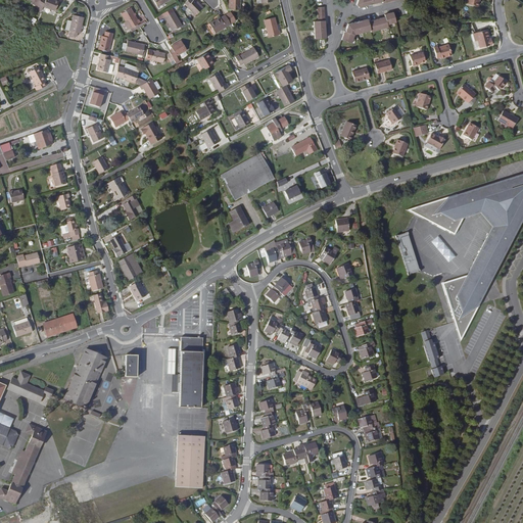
[(55,0),(40,0),(38,4),(43,8),(43,6),(55,11),(59,1),(55,0)]
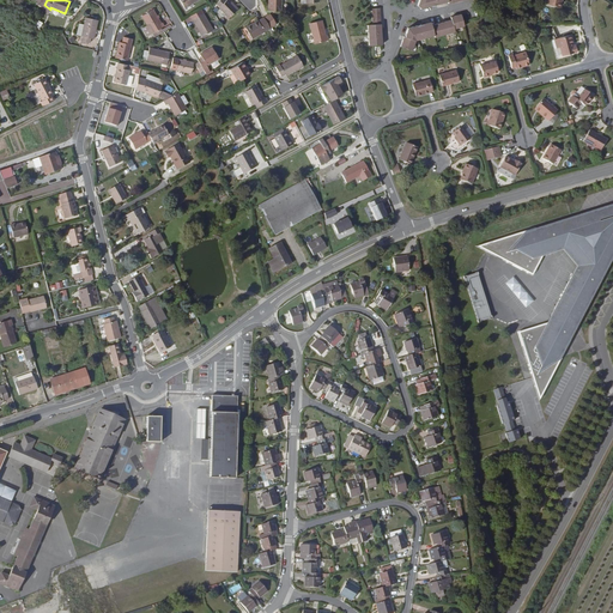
[(230,0),(217,0),(216,1),(229,16),(238,6),(234,1),(232,2),(230,0)]
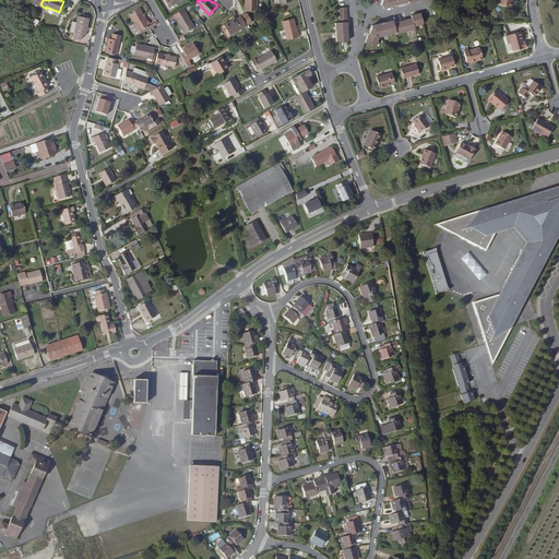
[(146,24),(149,23),(139,7),(129,13),(134,21),(130,24),(135,32),(139,28),(141,33),(149,27),(147,26),(146,24)]
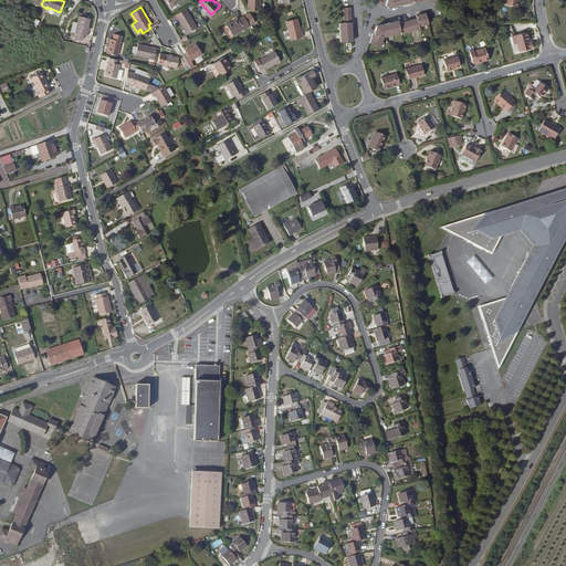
[(342,42),(353,42),(353,31),(352,14),(350,8),(343,9),(344,23),(339,23),(342,42)]
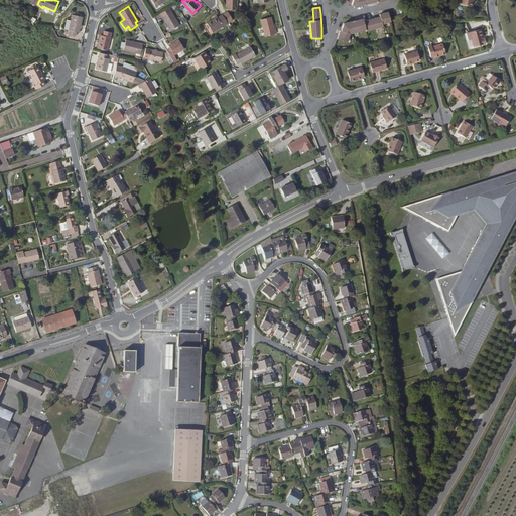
[(233,18),(227,9),(222,12),(228,21),(233,18)]
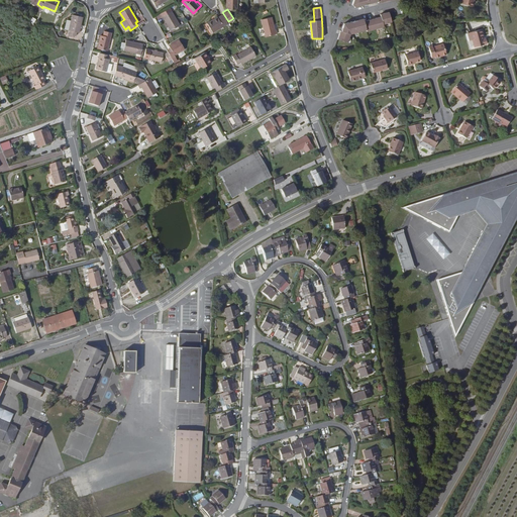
[(171,29),(180,23),(172,10),(163,15),(171,29)]
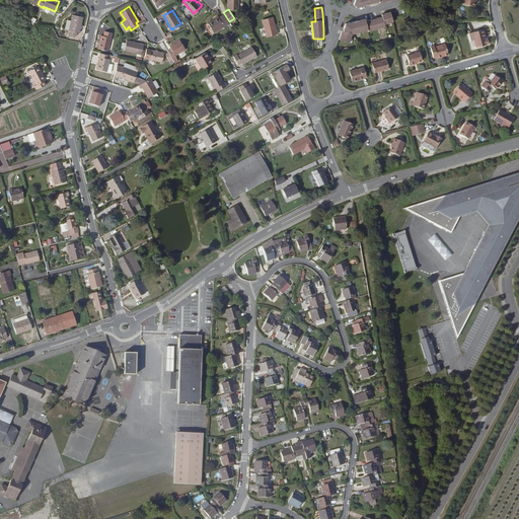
[(214,30),(229,21),(223,12),(219,15),(209,21),(214,30)]
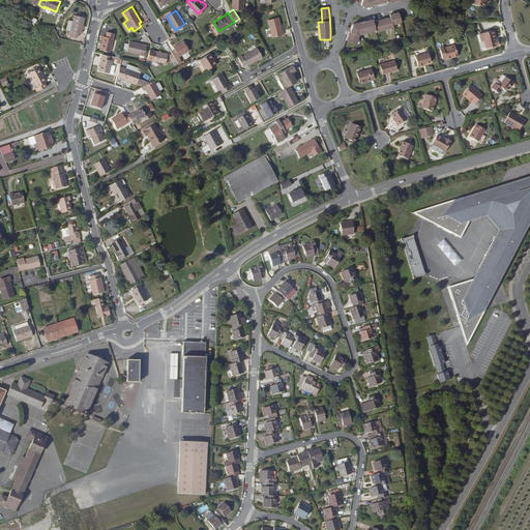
[(392,26),(401,23),(399,12),(389,15),(390,18),(373,22),(372,20),(365,22),(365,25),(361,26),(360,23),(353,25),(350,32),(349,32),(346,40),(356,43),(359,35),(375,31),(376,32),(393,28),(392,26)]
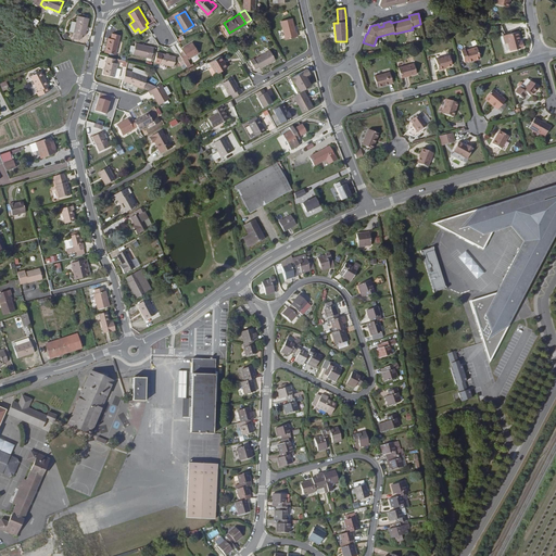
[(297,25),(295,26),(292,14),(281,17),(286,35),(298,32),(297,25)]
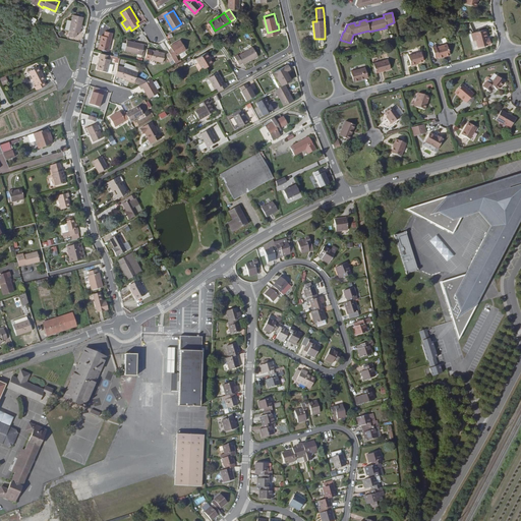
[(79,33),(83,17),(72,14),(71,21),(69,31),(69,34),(76,36),(77,32),(79,33)]
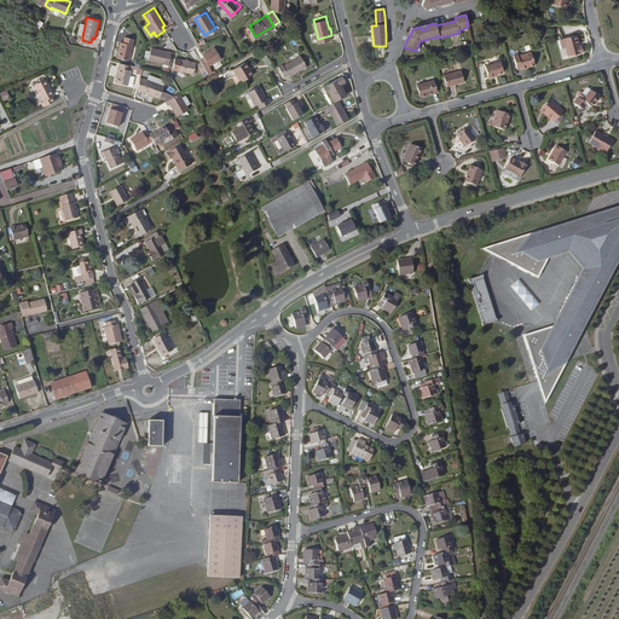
[(579,46),(577,47),(574,36),(562,39),(565,48),(567,57),(583,53),(580,46),(579,46)]
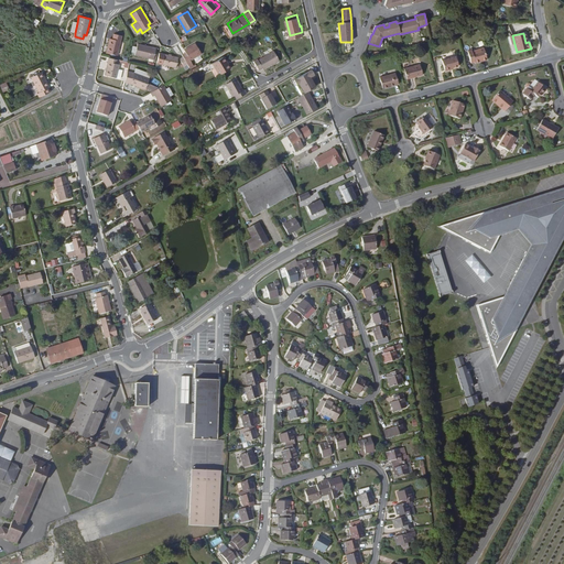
[(120,55),(123,36),(115,35),(114,40),(111,40),(108,53),(120,55)]
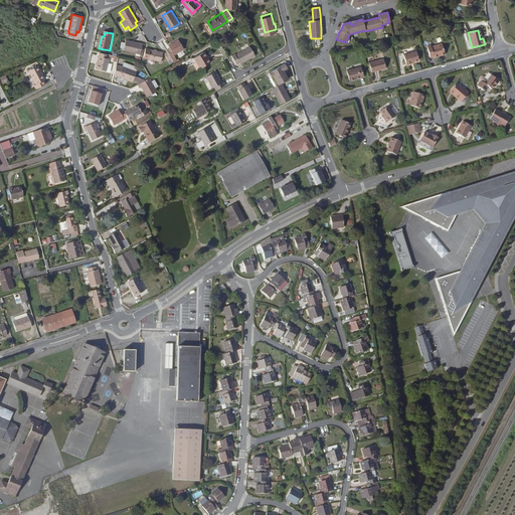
[(170,45),(166,47),(167,49),(170,54),(184,46),(178,37),(168,43),(170,45)]
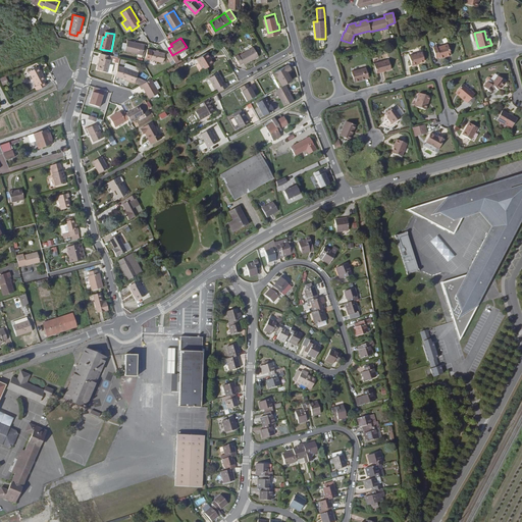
[(134,43),(134,41),(127,40),(125,50),(142,54),(145,44),(140,43),(140,44),(134,43)]
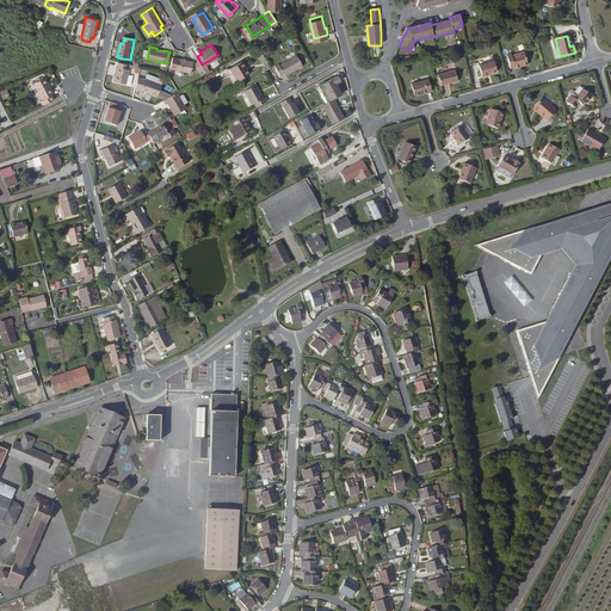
[(285,72),(303,61),(297,51),(281,62),(279,60),(275,62),(281,72),(285,69),(285,72)]
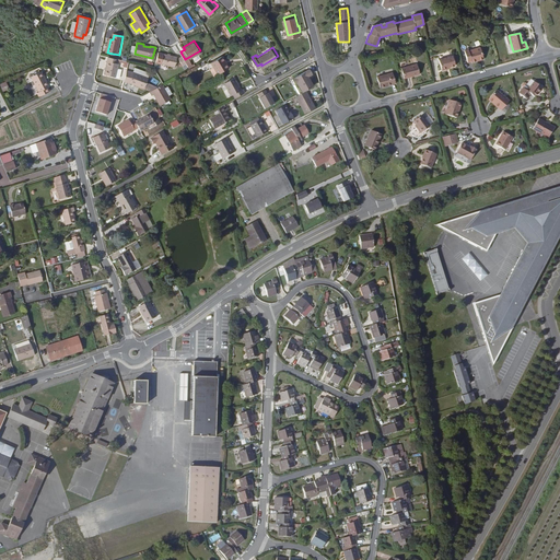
[(479,59),(482,57),(480,48),(468,51),(468,50),(465,51),(468,62),(471,62),(471,63),(479,60),(479,59)]
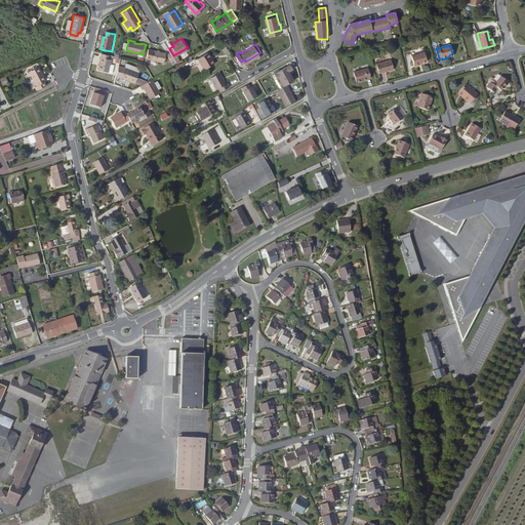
[(209,50),(207,51),(204,46),(197,50),(200,55),(198,56),(201,61),(198,63),(202,70),(205,68),(215,62),(209,50)]
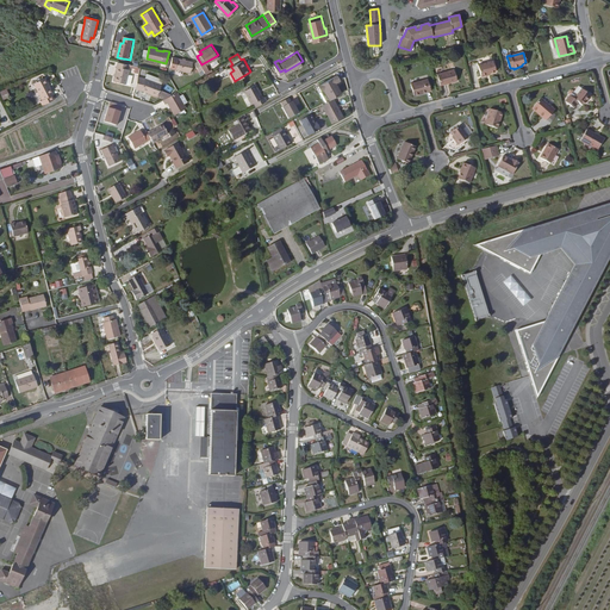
[(191,70),(193,60),(178,56),(175,67),(191,70)]
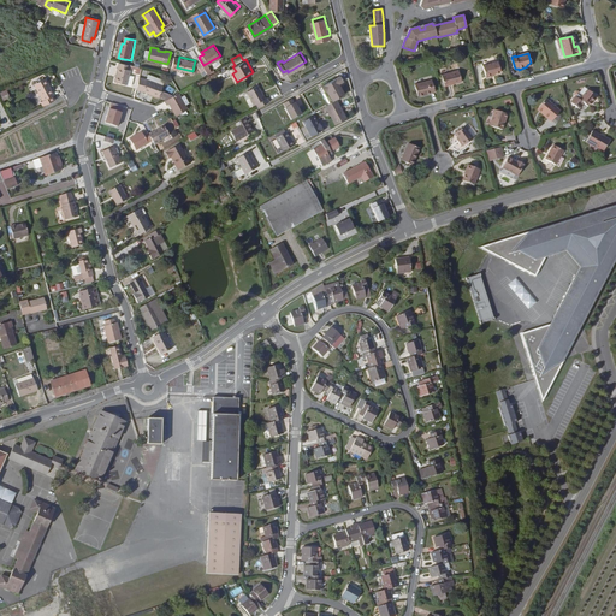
[(203,73),(207,71),(203,65),(200,59),(196,61),(203,73)]
